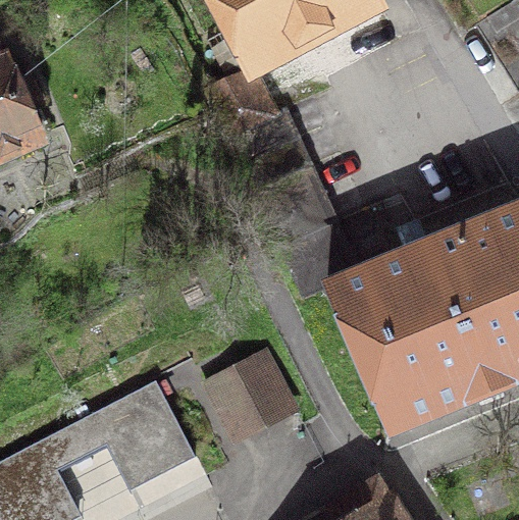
[(209,99),(228,136),(275,112),(256,75),(383,8),(378,0),(207,0),(248,76),(209,99)]
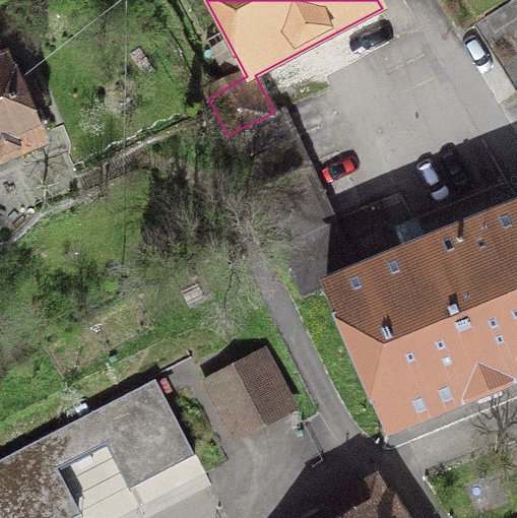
[(516,19),(485,40),(516,90),(516,19)]
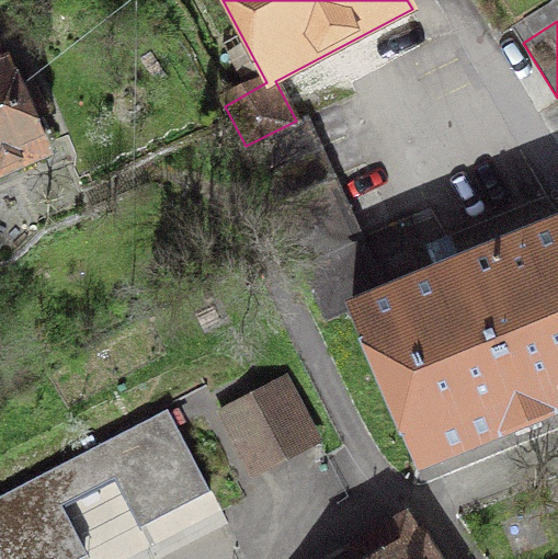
[(13,83),(0,52),(0,174),(45,158),(27,116),(44,107),(31,76),(13,83)]
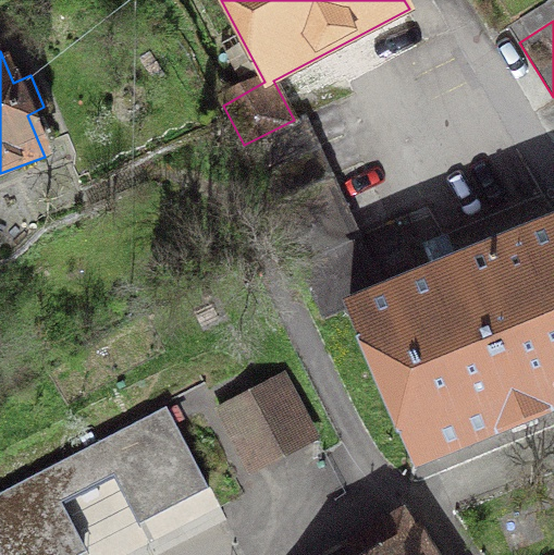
[(324,321),(352,308),(389,294),(308,116),(246,146),(324,321)]
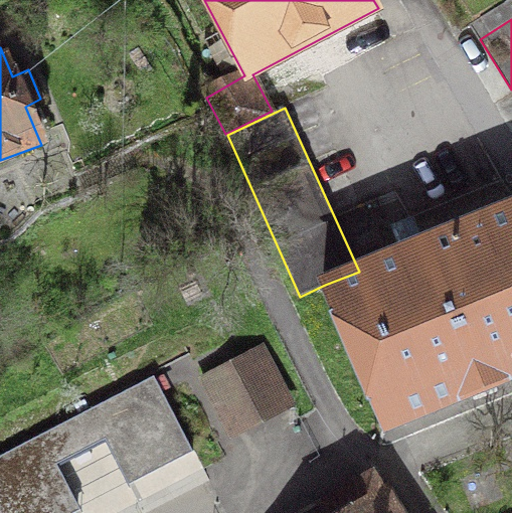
[(391,431),(511,377),(511,207),(359,272),(325,285),(391,431)]
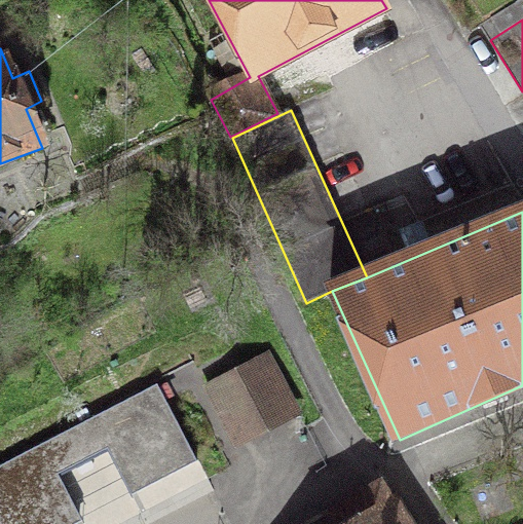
[(236,443),(297,411),(269,357),(209,388),(236,443)]
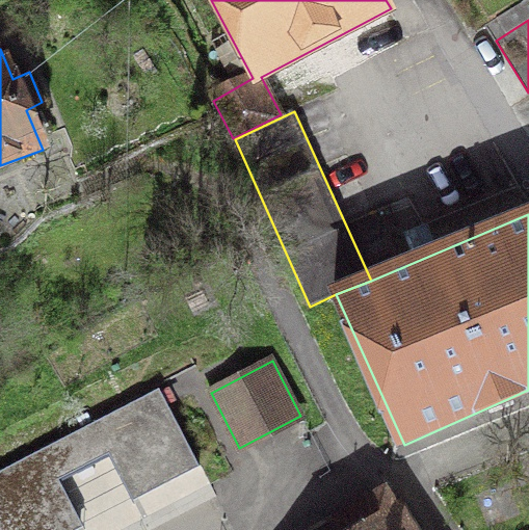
[(0,470),(0,527),(1,529),(75,529),(83,526),(58,479),(108,452),(133,499),(199,465),(159,388),(0,470)]
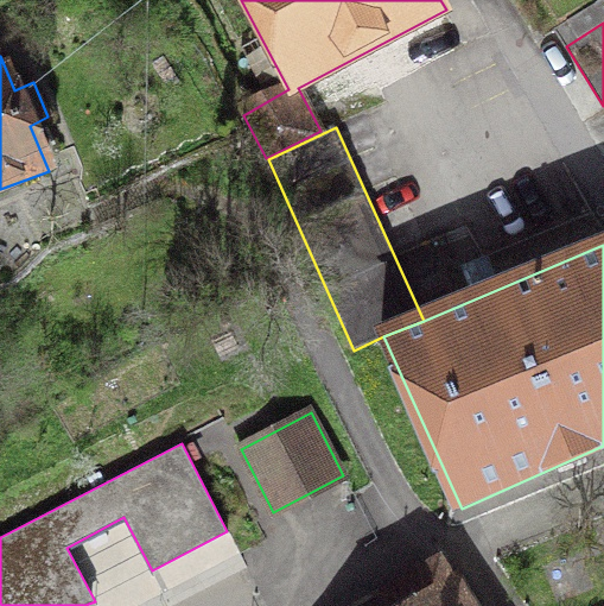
[(474,605),(457,576),(453,579),(442,560),(382,597),(387,605),(474,605)]
